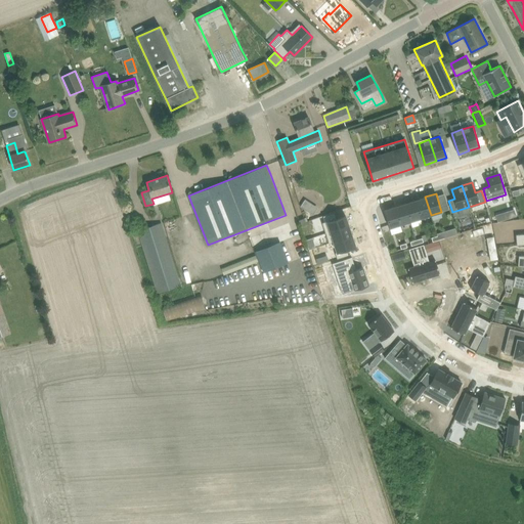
[(425,197),(416,201),(421,218),(431,215),(425,197)]
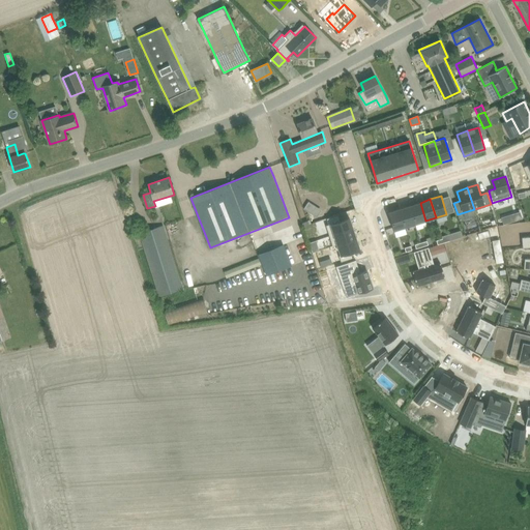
[(415,224),(425,221),(420,203),(410,206),(415,224)]
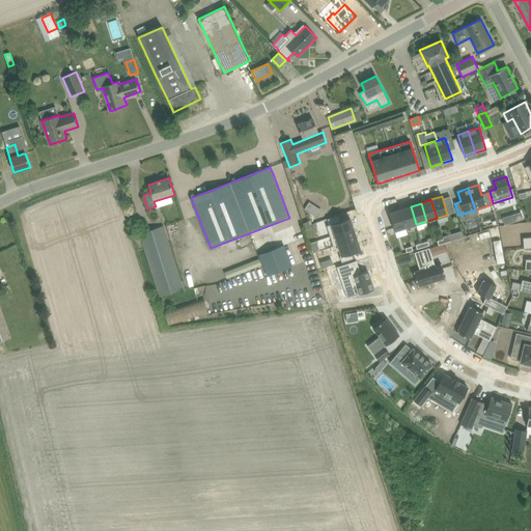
[(406,227),(416,224),(411,206),(400,210),(406,227)]
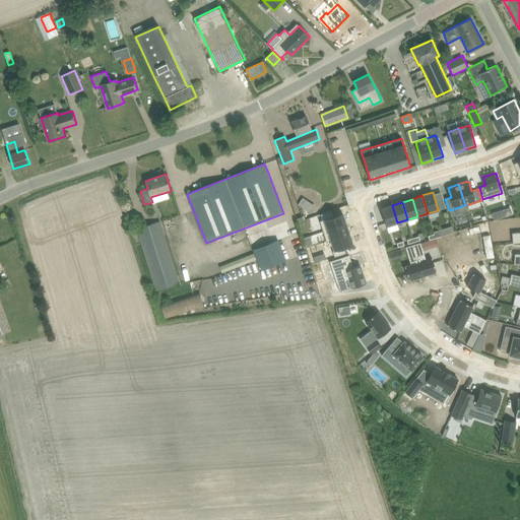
[(311,213),(314,208),(309,204),(305,209),(311,213)]
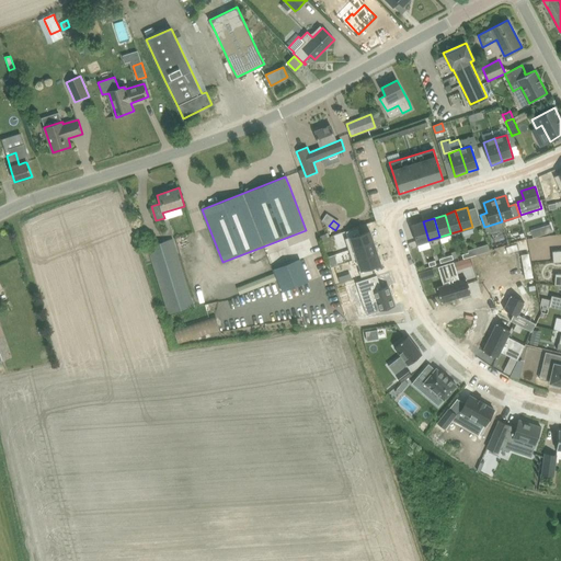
[(423,221),(411,225),(418,243),(428,240),(423,221)]
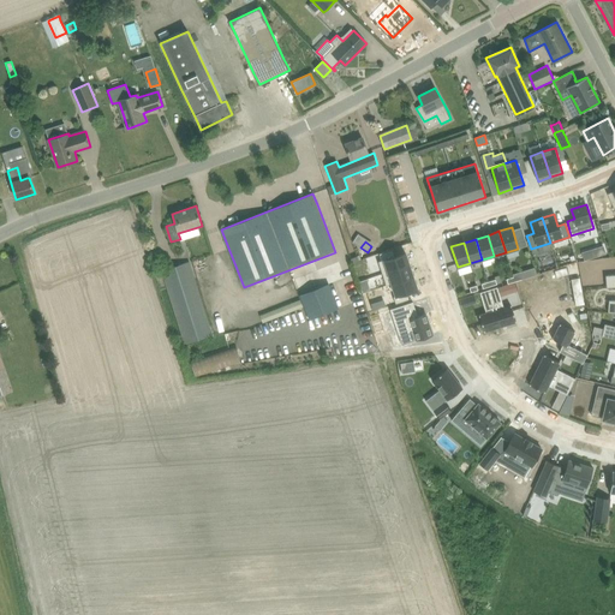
[(595,249),(596,256),(605,254),(603,246),(595,249)]
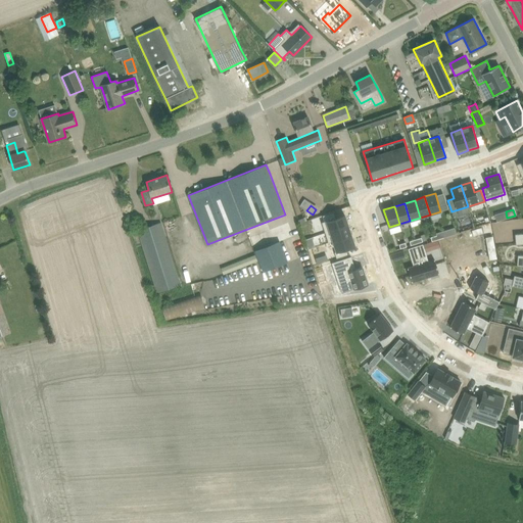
[(330,231),(348,225),(344,215),(336,218),(334,211),(323,216),(325,222),(326,221),(330,231)]
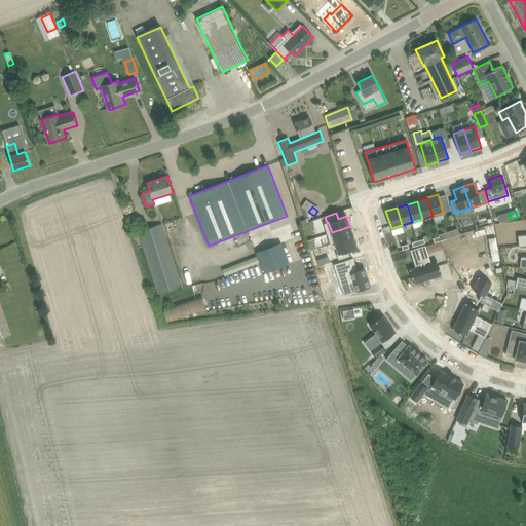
[(162,224),(139,231),(158,294),(182,287),(162,224)]
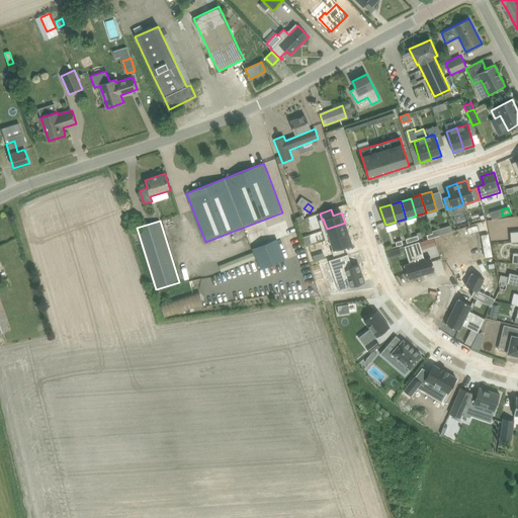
[(345,223),(327,229),(330,239),(348,233),(345,223)]
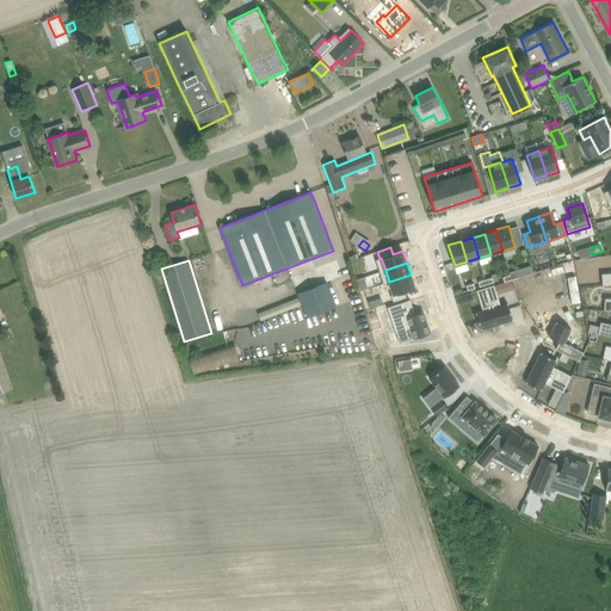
[(411,275),(389,282),(393,294),(390,295),(393,302),(407,297),(405,290),(414,287),(411,275)]
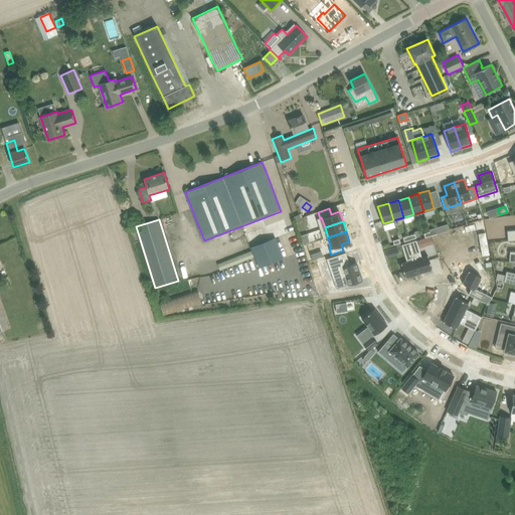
[(437,249),(448,245),(453,263),(471,256),(466,240),(454,243),(451,232),(433,237),(437,249)]
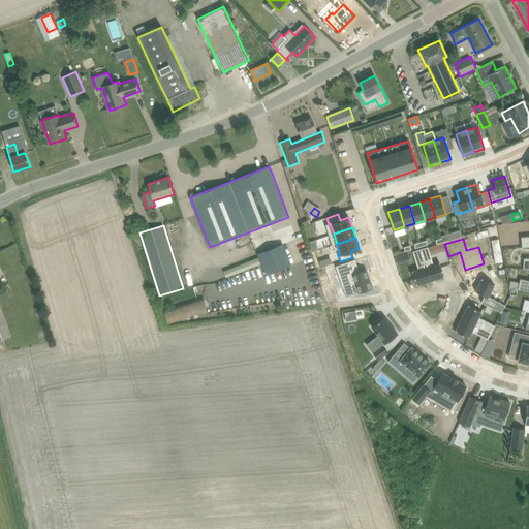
[(309,242),(312,251),(318,250),(315,240),(309,242)]
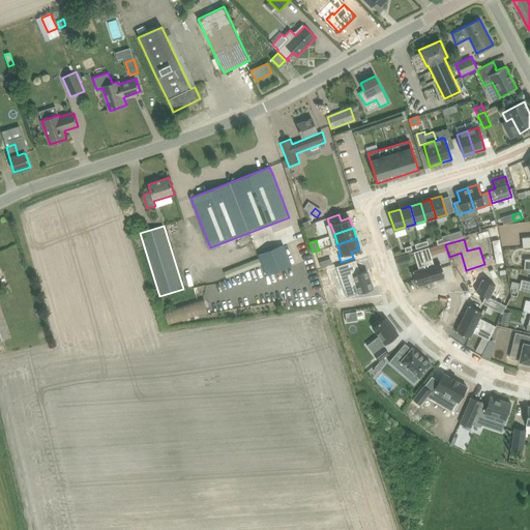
[(444,243),(437,245),(439,253),(446,251),(444,243)]
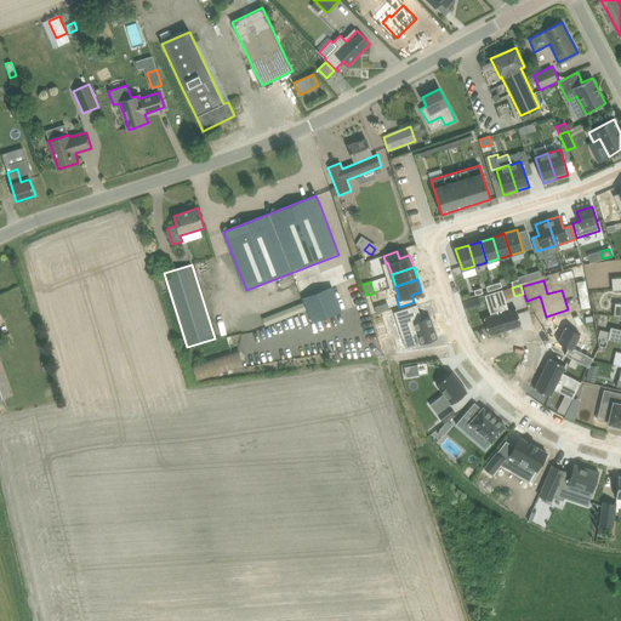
[(331,286),(305,297),(314,322),(341,312),(331,286)]
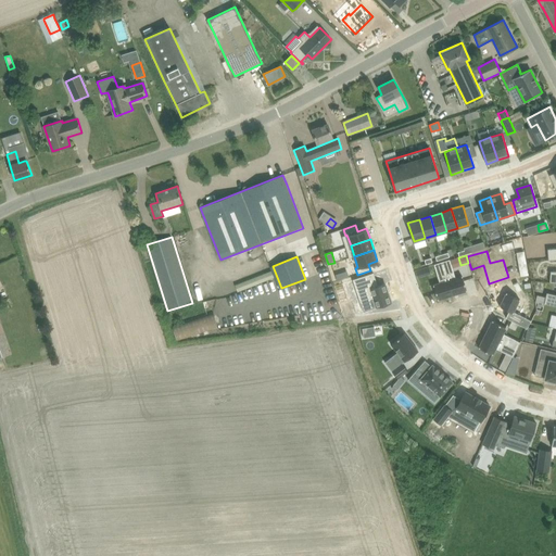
[(447,261),(440,263),(450,295),(465,291),(460,277),(453,279),(447,261)]
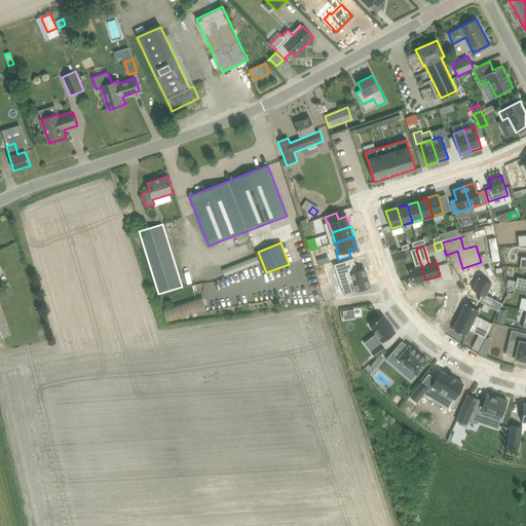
[(425,279),(416,249),(409,251),(414,268),(408,270),(412,284),(425,279)]
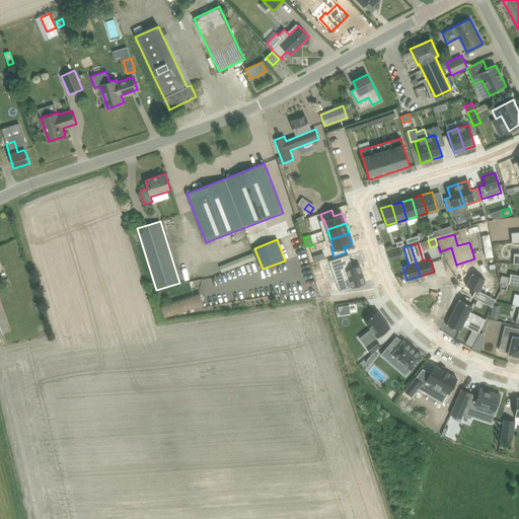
[(234,261),(236,266),(255,258),(253,254),(234,261)]
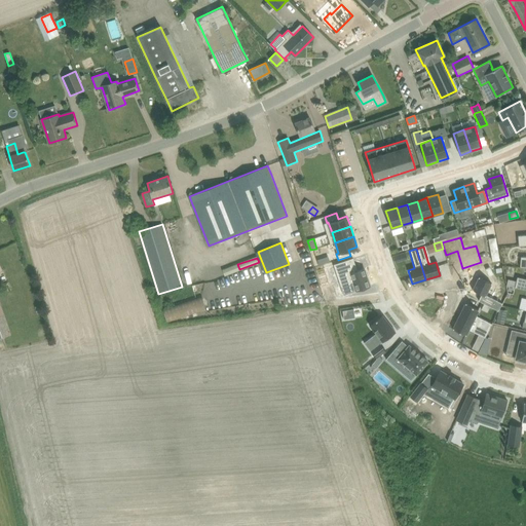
[(353,258),(337,263),(343,282),(352,278),(357,291),(370,286),(364,268),(358,270),(353,258)]
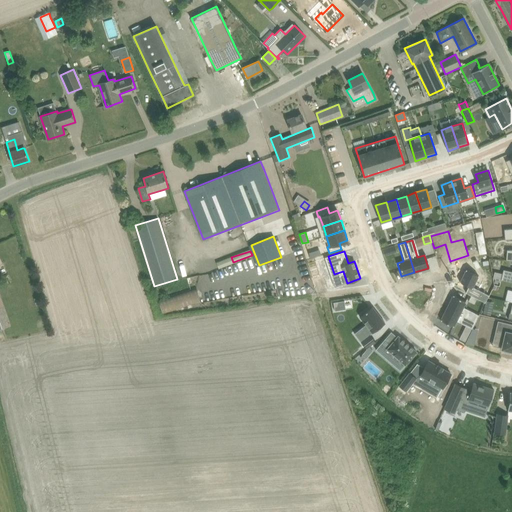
[(479,276),(466,270),(460,282),(469,287),(466,293),(485,302),(489,295),(473,287),(479,276)]
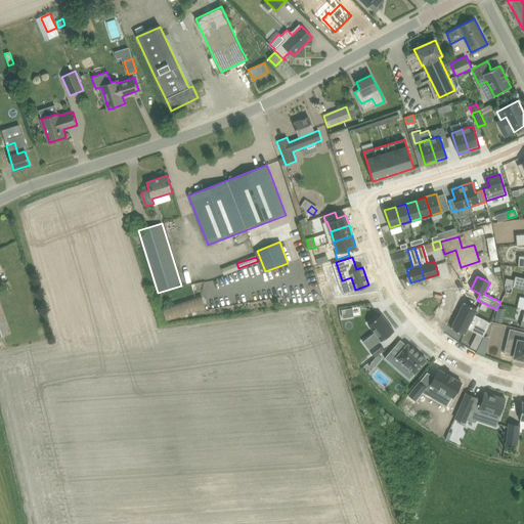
[(206,309),(201,294),(187,299),(162,307),(166,321),(206,309)]
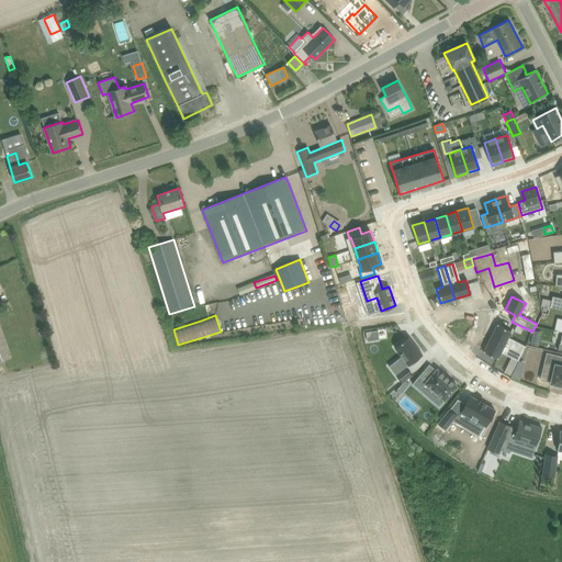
[(497,324),(491,337),(521,353),(526,346),(508,337),(512,330),(497,324)]
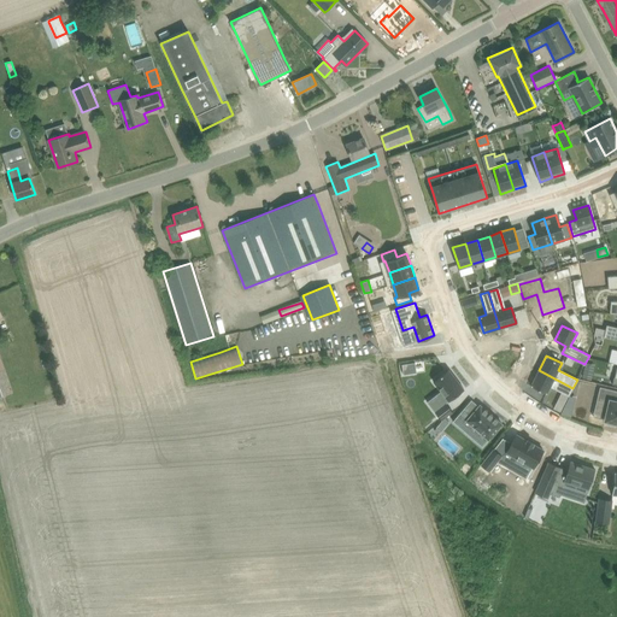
[(404,375),(417,372),(416,363),(403,364),(404,375)]
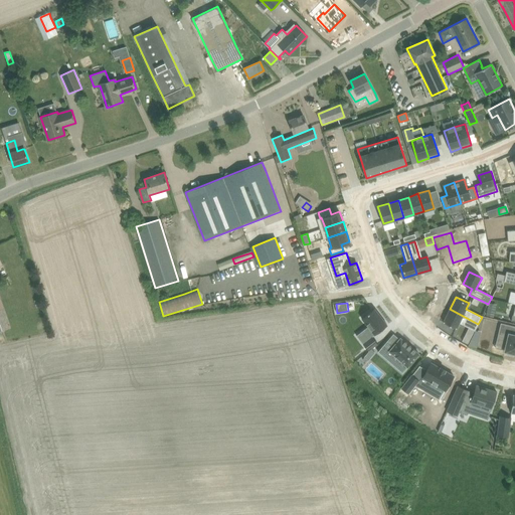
[(374,335),(387,325),(374,308),(362,318),(374,335)]
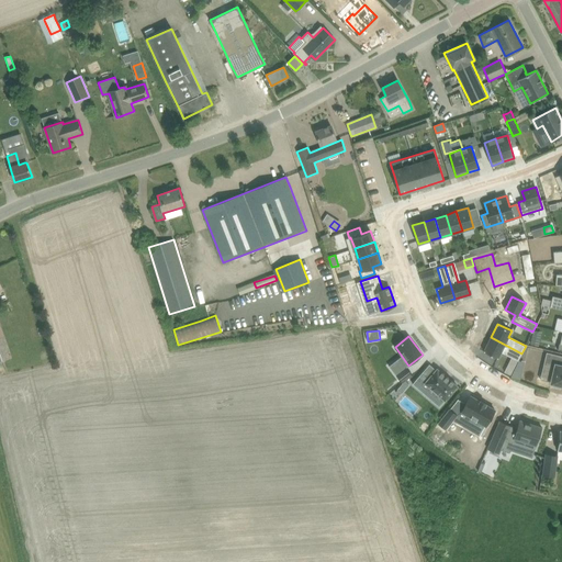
[(518,360),(521,353),(491,337),(484,351),(497,358),(501,351),(518,360)]
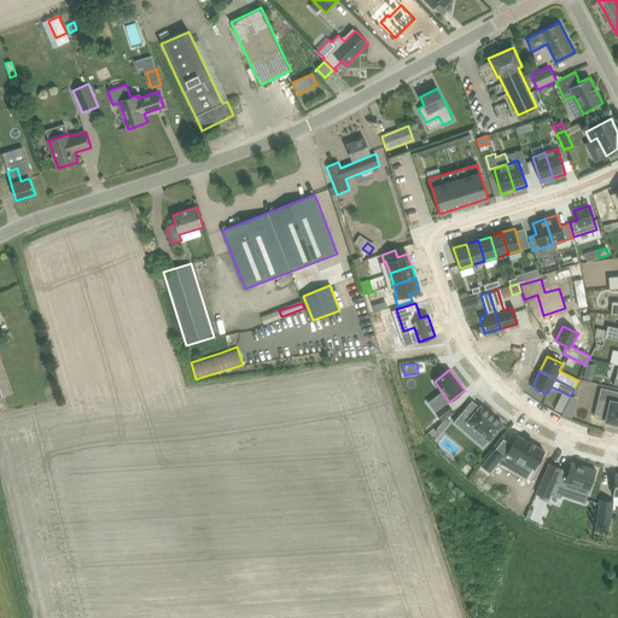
[(611,401),(606,420),(606,421),(608,421),(607,425),(616,427),(617,424),(617,391),(601,388),(599,398),(611,401)]
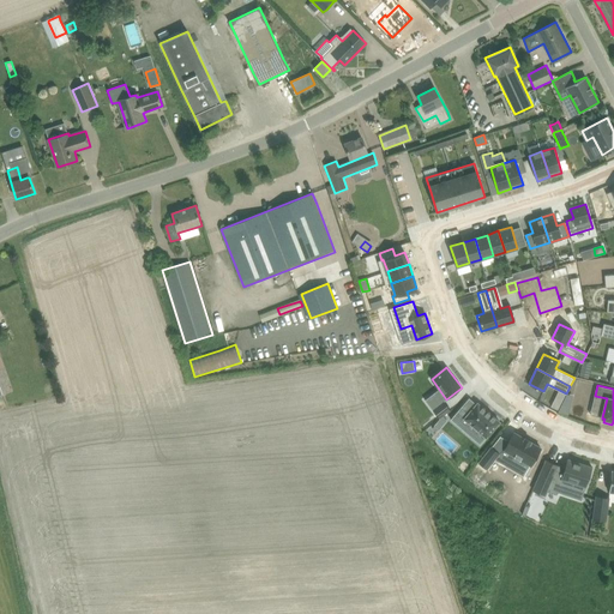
[(558,409),(561,403),(554,399),(552,407),(558,409)]
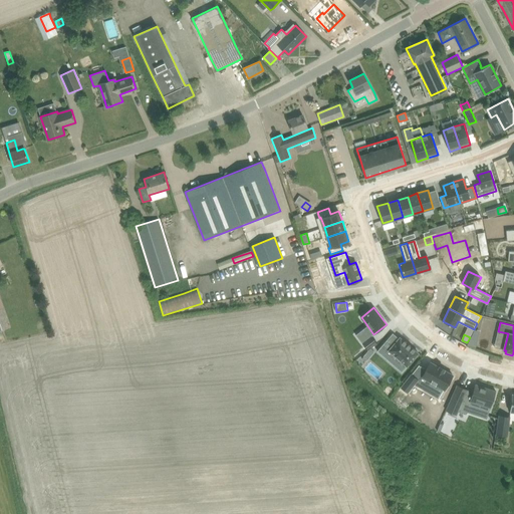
[(376,342),(371,335),(361,342),(367,350),(376,342)]
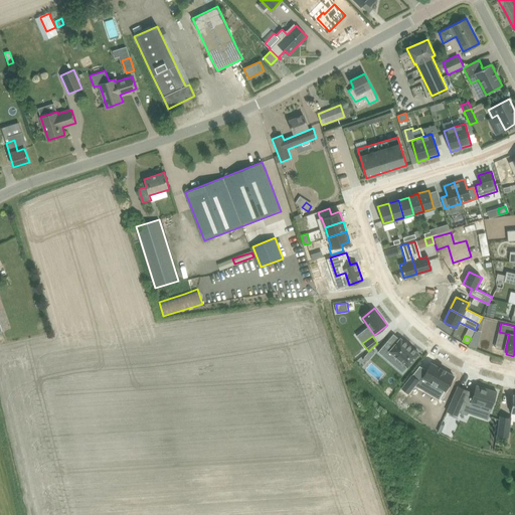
[(407,367),(418,354),(400,338),(391,348),(385,343),(378,352),(388,361),(393,355),(407,367)]
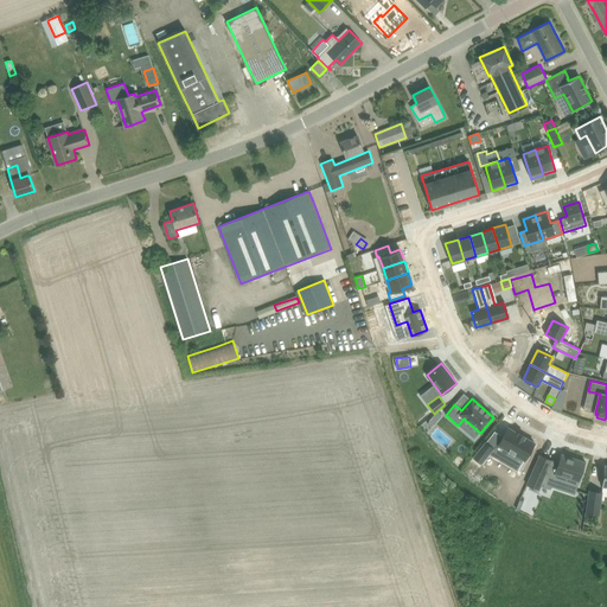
[(429,421),(434,425),(442,415),(438,411),(429,421)]
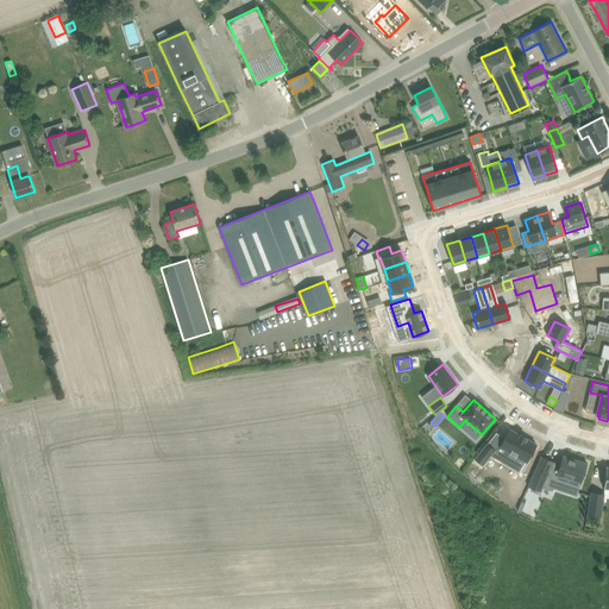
[(537,444),(510,428),(500,446),(501,446),(494,458),(503,463),(509,452),(527,462),(537,444)]
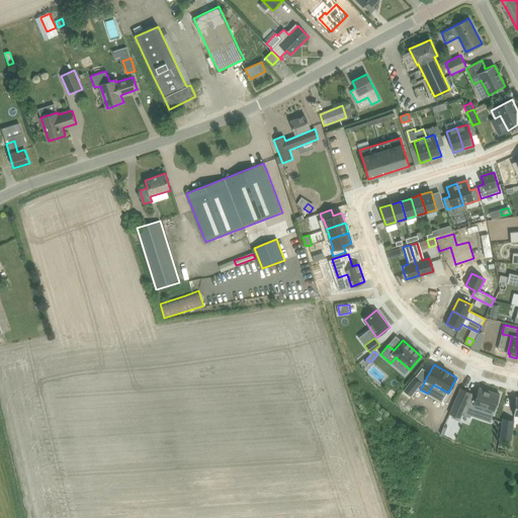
[(421,382),(415,377),(405,391),(411,396),(421,382)]
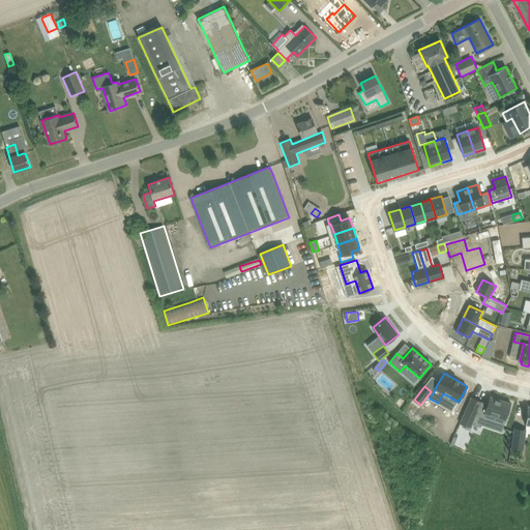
[(512,403),(492,394),(488,405),(482,403),(483,400),(473,394),(460,420),(470,425),(472,421),(480,424),(486,412),(505,420),(512,403)]
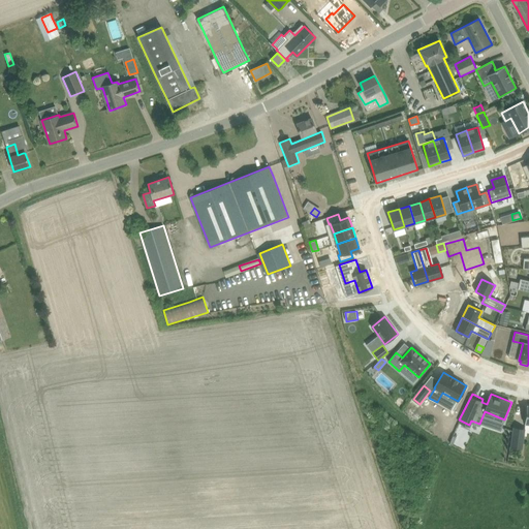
[(525,428),(514,426),(510,446),(522,448),(525,428)]
